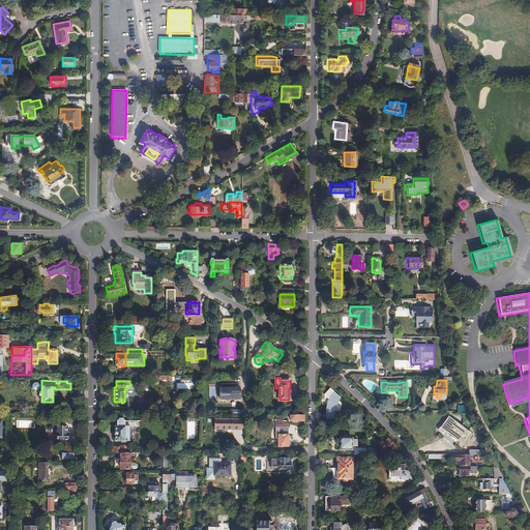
[(234,384),(221,384),(221,389),(218,389),(218,391),(218,398),(219,401),(239,400),(239,389),(234,389),(234,384)]
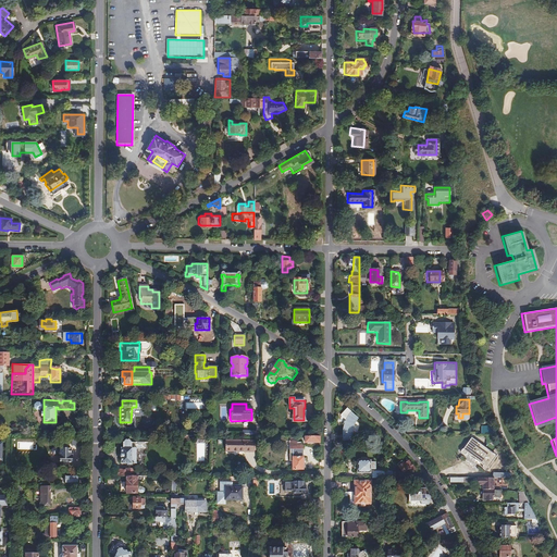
[(346,408),(339,415),(345,420),(343,428),(343,430),(343,438),(353,438),(353,436),(353,433),(353,431),(353,428),(354,425),(355,423),(356,420),(357,418),(346,408)]
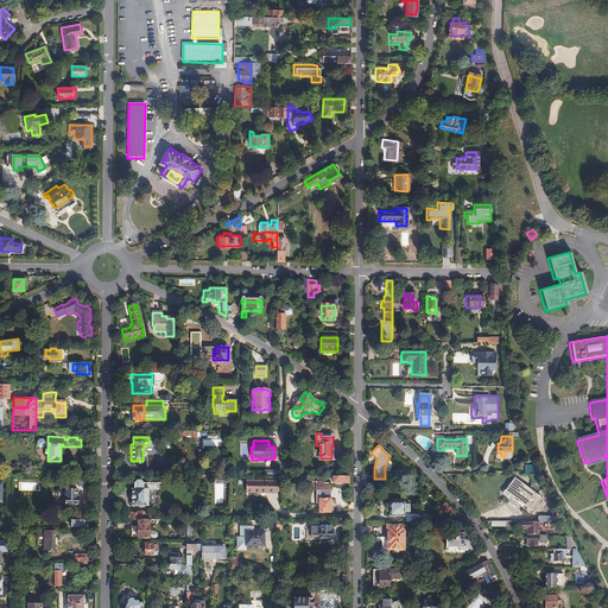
[(504,489),(501,492),(502,494),(505,495),(507,495),(508,494),(526,507),(525,508),(525,511),(527,512),(530,512),(532,510),(531,508),(539,496),(512,477),(504,489)]
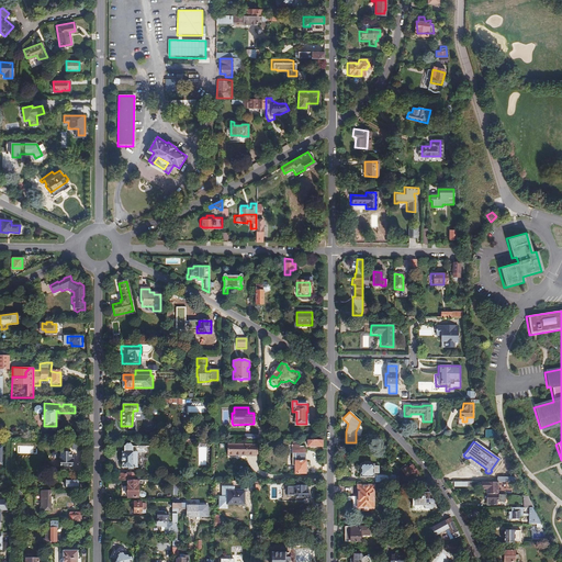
[(145,445),(131,445),(130,442),(125,442),(123,446),(123,451),(122,451),(121,467),(136,467),(136,451),(145,451),(145,445)]
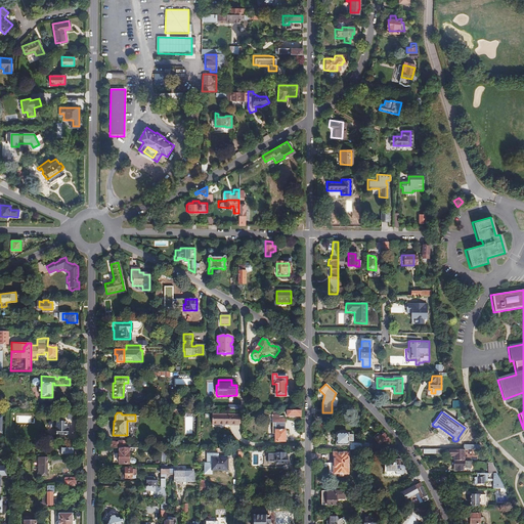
[(239,415),(212,415),(212,424),(239,425),(239,415)]
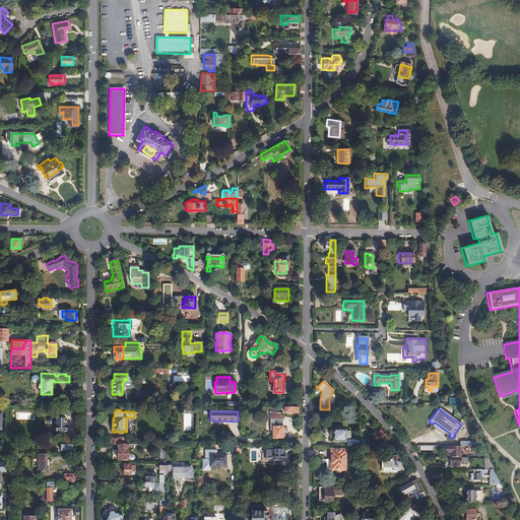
[(52,423),(52,428),(53,428),(53,433),(67,433),(67,428),(66,428),(66,418),(54,418),(54,423),(52,423)]
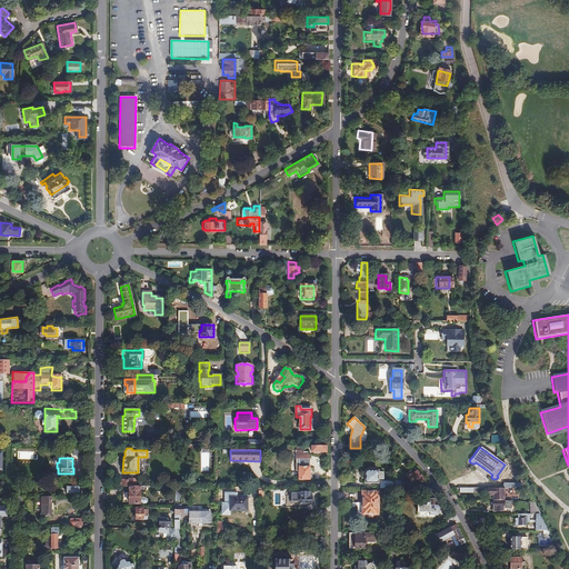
[(299,480),(312,480),(312,468),(309,468),(309,460),(296,459),(296,470),(299,473),(299,480)]
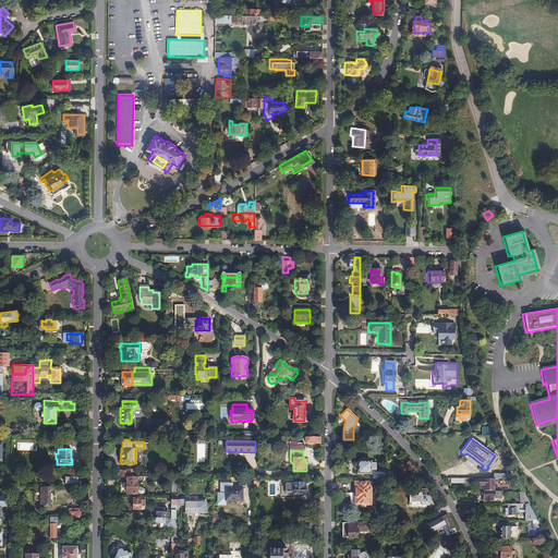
[(409,470),(412,473),(416,470),(405,458),(401,461),(403,463),(399,468),(403,472),(407,472),(409,470)]
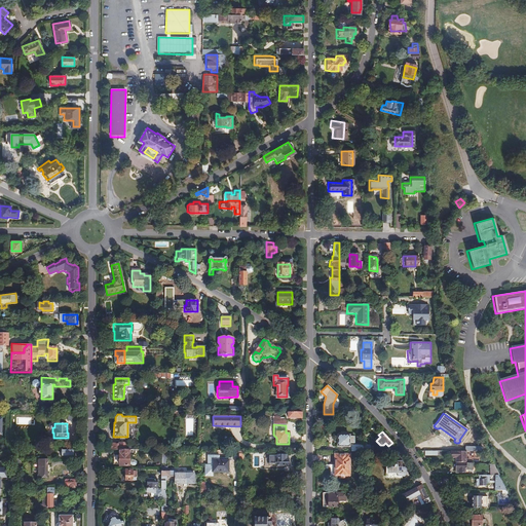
[(350,434),(337,433),(337,446),(350,446),(350,434)]
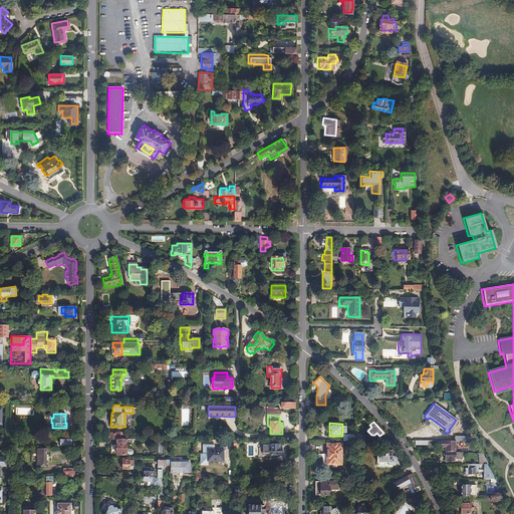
[(126,440),(115,440),(115,453),(127,453),(127,444),(129,440),(126,440)]
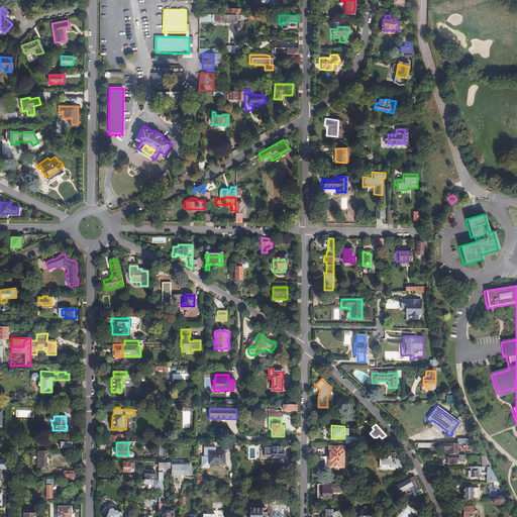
[(447,454),(456,454),(455,443),(441,443),(441,449),(446,450),(447,454)]
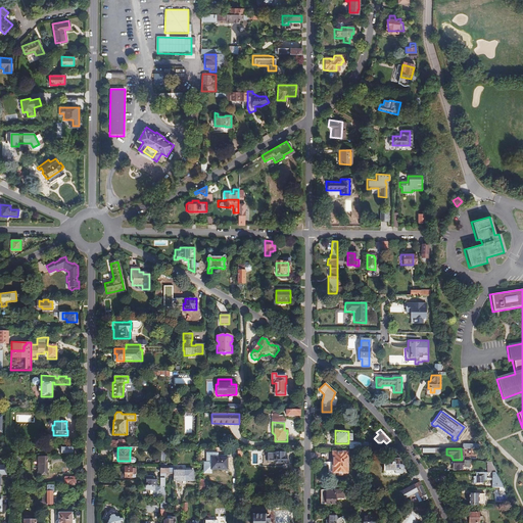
[(266,450),(266,457),(274,457),(274,459),(285,459),(286,450),(266,450)]
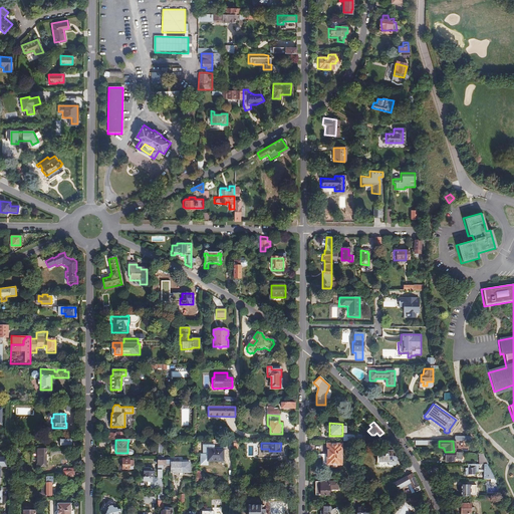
[(321,455),(321,465),(331,466),(331,467),(336,467),(336,466),(341,466),(341,445),(326,445),(326,455),(321,455)]
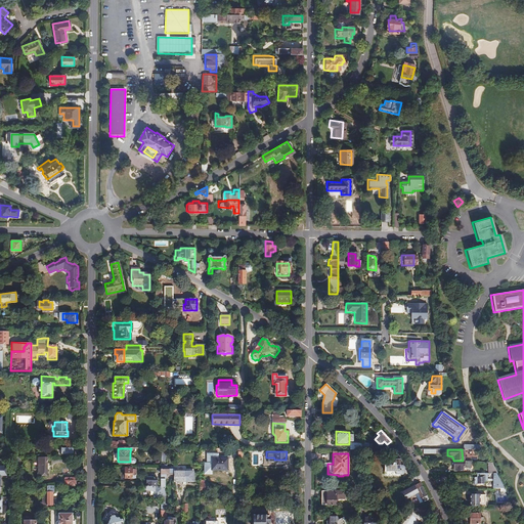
[(47,476),(47,457),(38,457),(38,473),(42,473),(42,475),(47,476)]
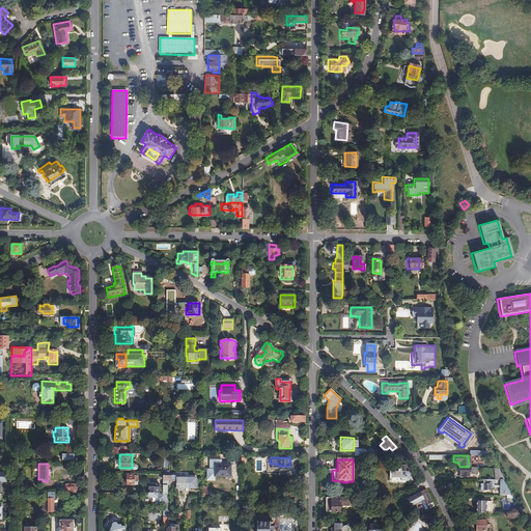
[(232,465),(216,465),(216,477),(232,476),(232,465)]
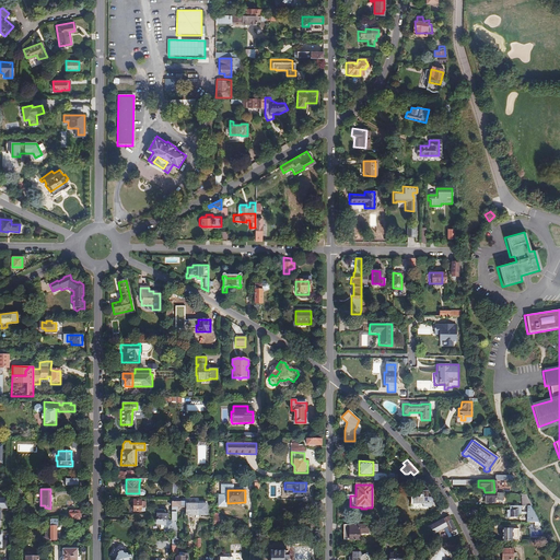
[(422,496),(410,494),(410,503),(428,504),(428,490),(422,490),(422,496)]
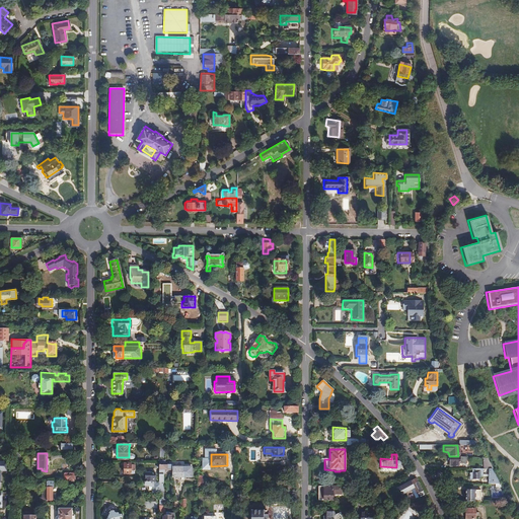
[(458,465),(458,456),(449,456),(449,466),(458,465)]
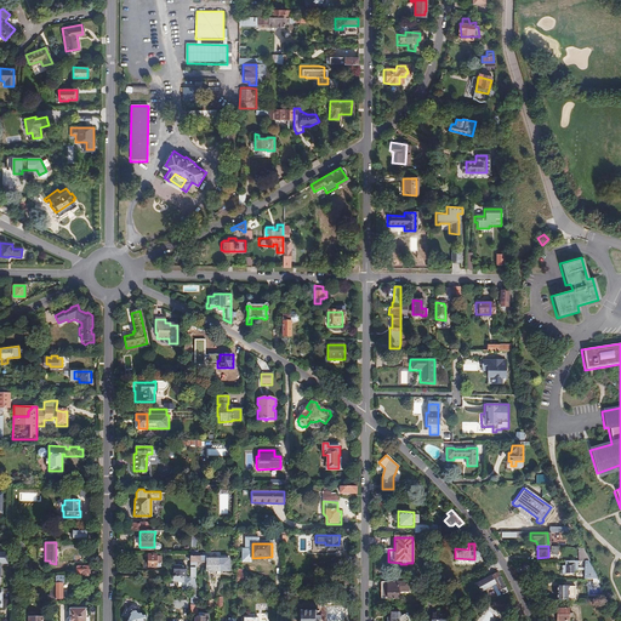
[(163,562),(163,553),(148,553),(148,565),(158,565),(159,562),(163,562)]
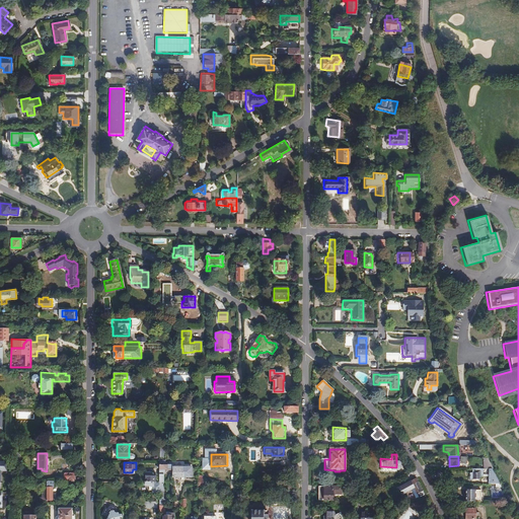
[(186,477),(186,467),(175,467),(175,463),(171,462),(171,465),(173,464),(173,469),(173,477),(181,477),(181,480),(183,480),(183,477),(186,477)]
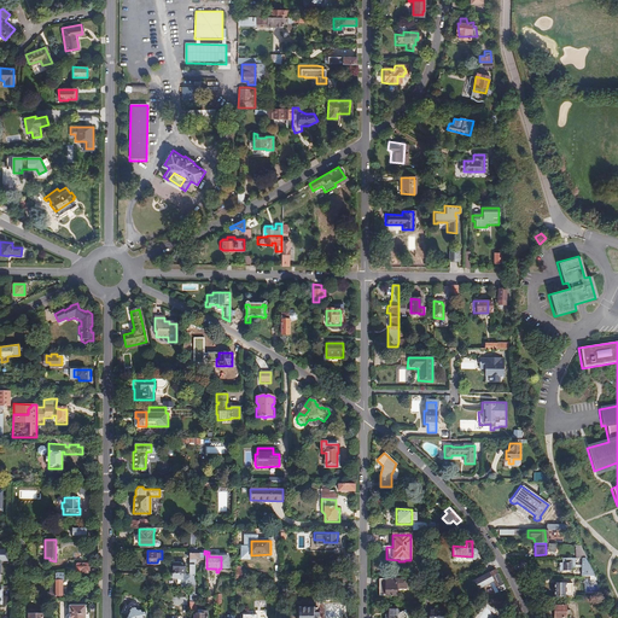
[(207,553),(204,554),(190,553),(190,573),(190,587),(190,602),(197,602),(198,602),(198,594),(197,594),(194,594),(194,565),(196,565),(196,559),(207,559),(207,553)]
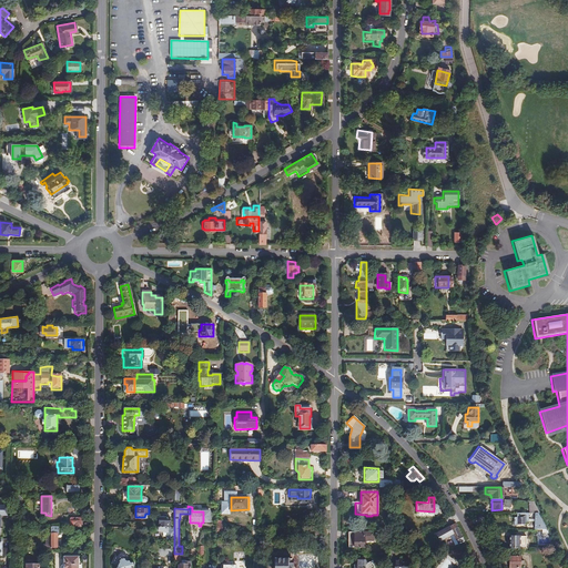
[(545,527),(537,511),(531,511),(531,528),(545,527)]
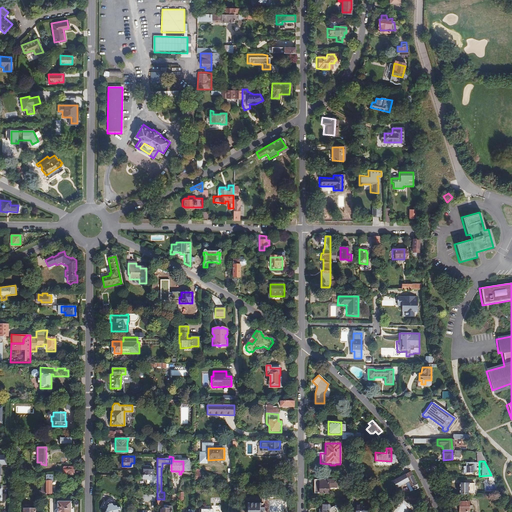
[(143,464),(143,475),(151,475),(154,475),(153,466),(148,467),(148,464),(143,464)]
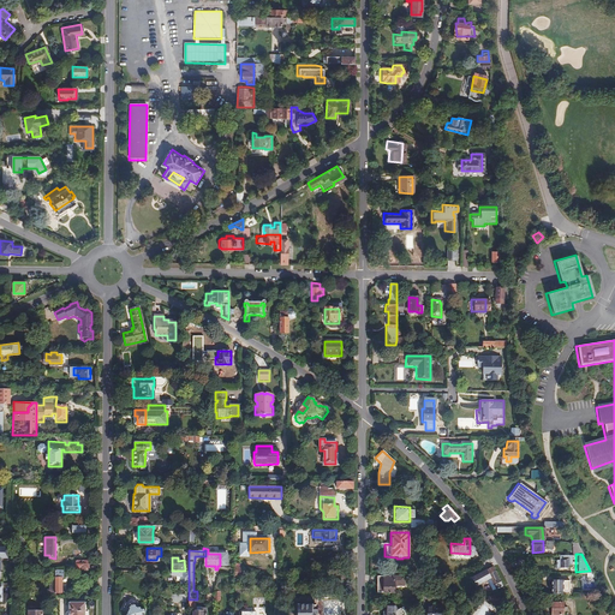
[(494,590),(502,586),(495,573),(496,572),(493,566),(489,568),(493,574),(489,575),(494,584),(491,585),(494,590)]
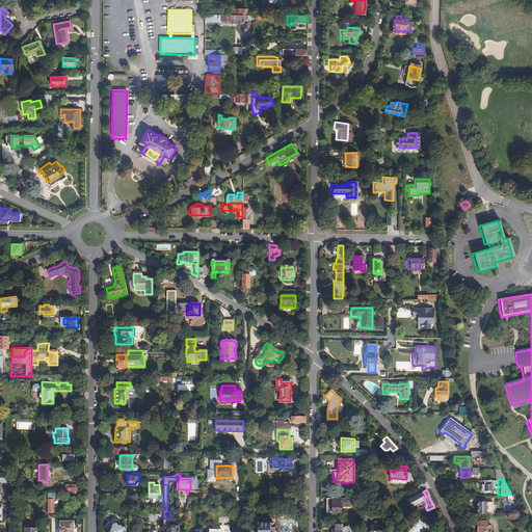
[(163,505),(163,494),(160,494),(157,494),(149,494),(149,498),(157,498),(157,505),(163,505)]
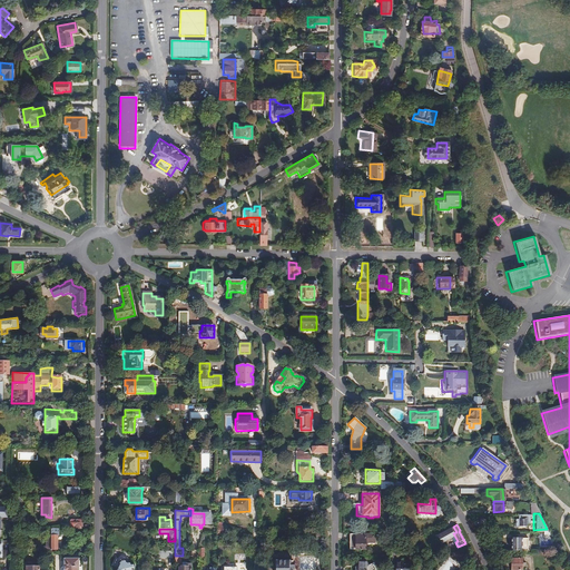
[(350,534),(350,550),(365,550),(365,541),(374,542),(374,534),(350,534)]
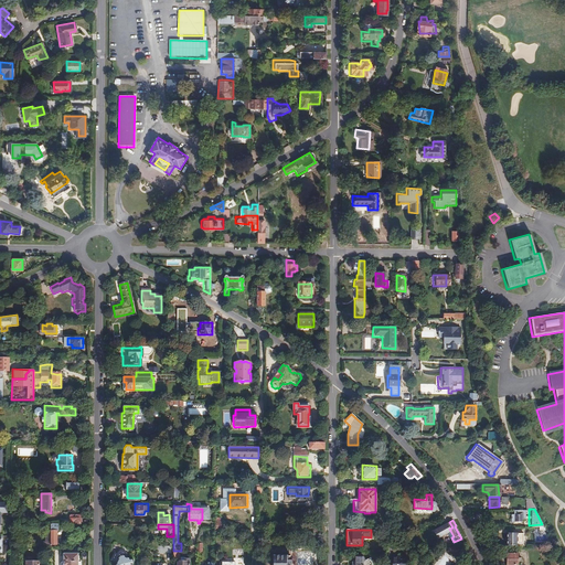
[(507,545),(516,545),(518,533),(507,533),(507,545)]
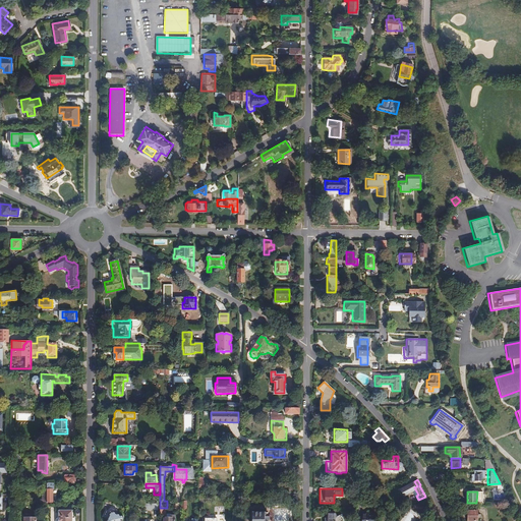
[(468,508),(468,520),(478,520),(482,520),(482,512),(476,512),(476,508),(468,508)]
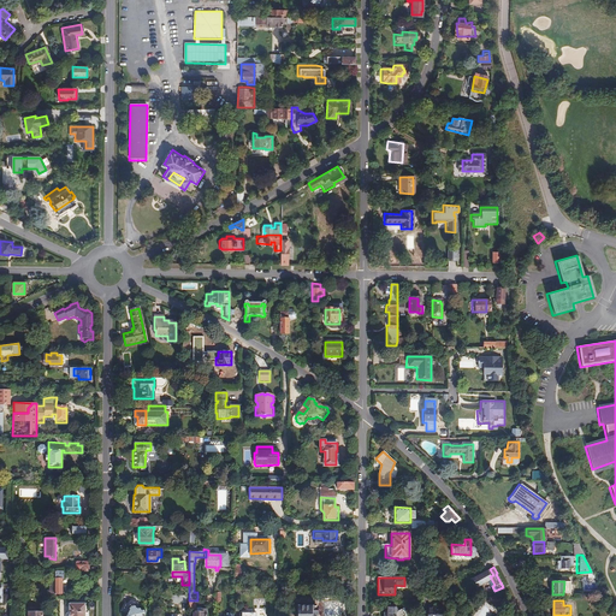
[(83,615),(83,604),(67,604),(67,614),(69,614),(69,615),(83,615)]
